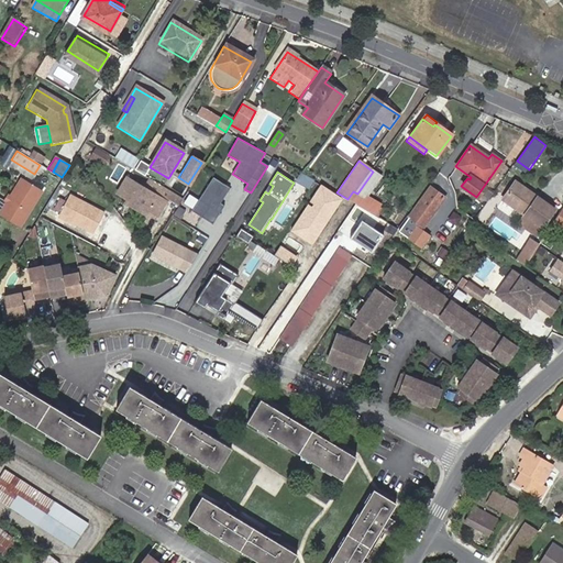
[(367,200),(383,178),(373,172),(357,194),(367,200)]
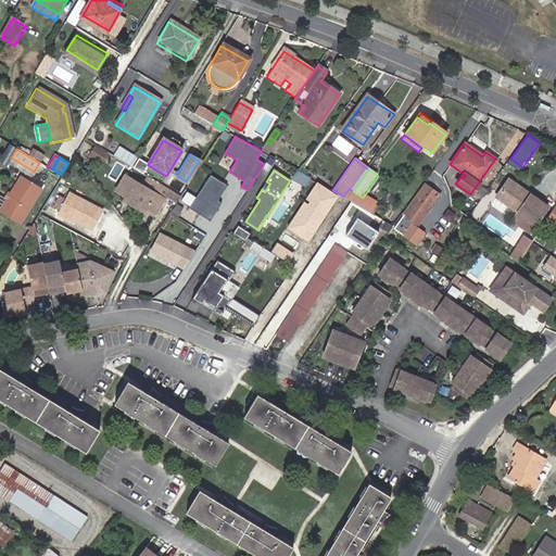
[(301,174),(298,179),(308,186),(313,179),(301,174)]
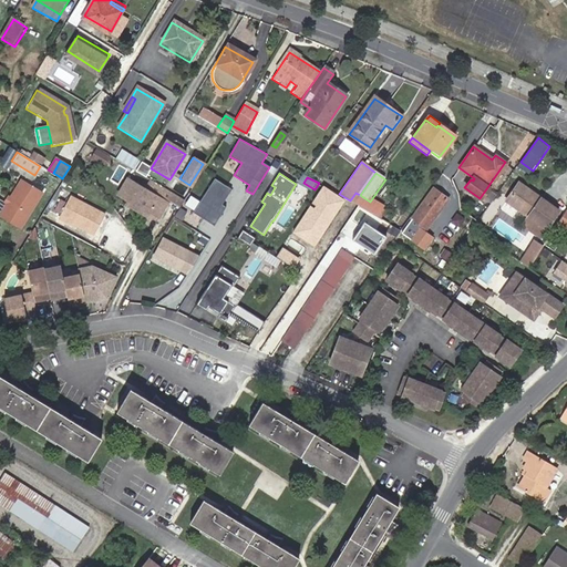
[(142,188),(125,178),(115,194),(126,202),(124,204),(145,216),(147,212),(157,218),(166,203),(142,188)]
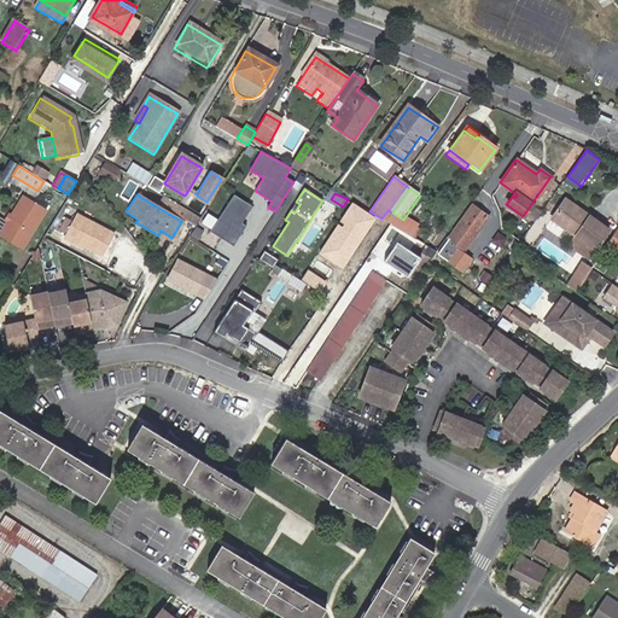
[(214,229),(233,242),(244,225),(240,222),(251,205),(234,194),(214,229)]
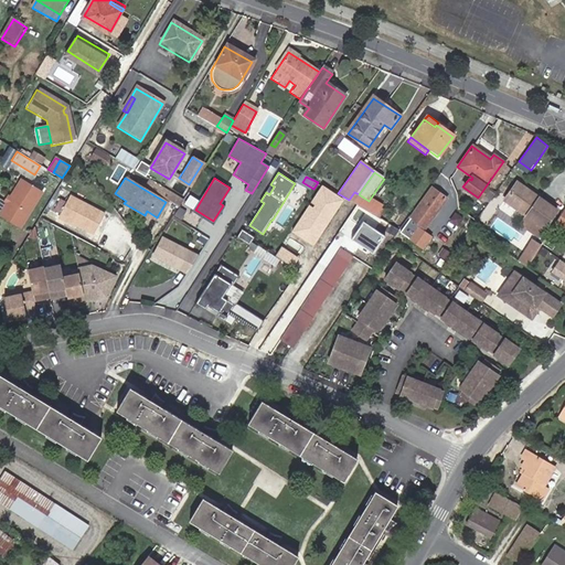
[(42,192),(21,179),(10,196),(10,199),(9,201),(7,202),(0,212),(0,214),(20,226),(42,192)]
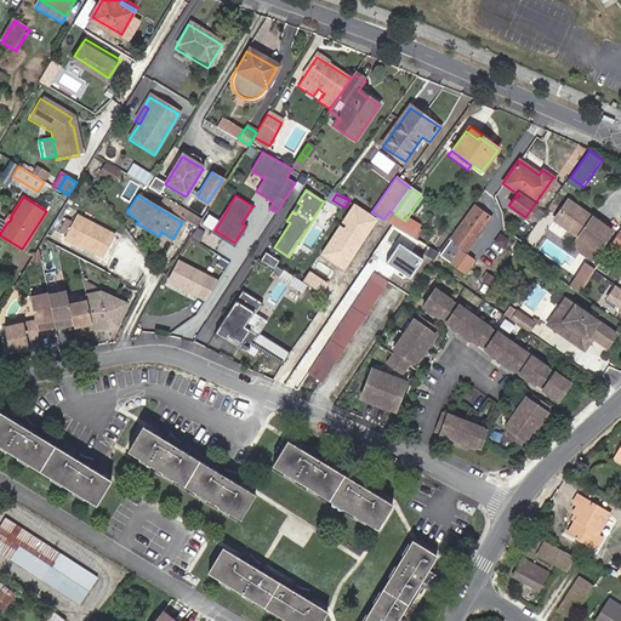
[(155,206),(182,222),(188,214),(161,198),(155,206)]
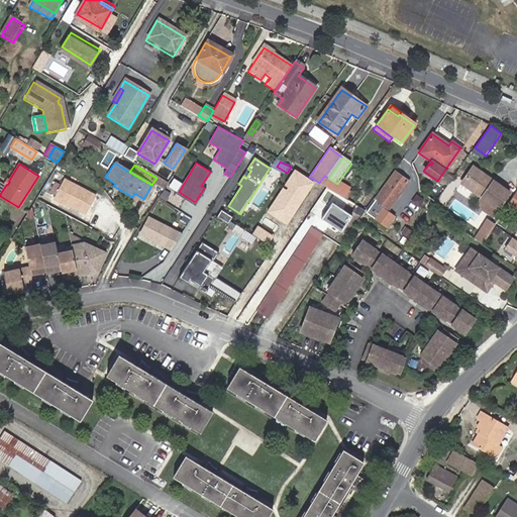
[(507,193),(471,168),(459,184),(496,209),(507,193)]
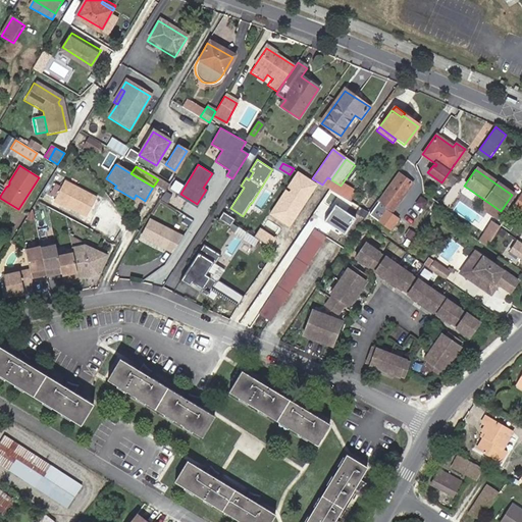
[(319,185),(300,172),(272,213),(292,225),(319,185)]
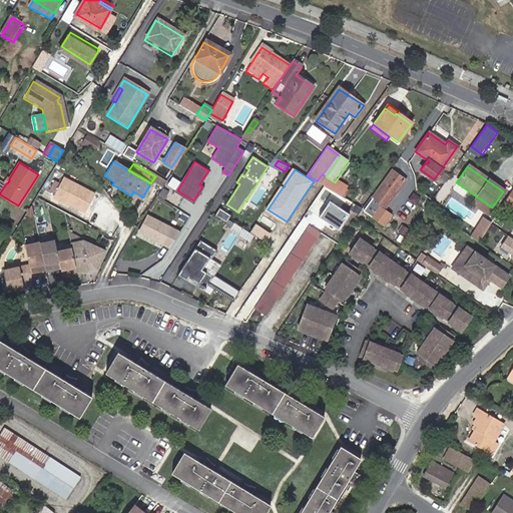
[(392,173),(387,180),(397,187),(402,180),(392,173)]
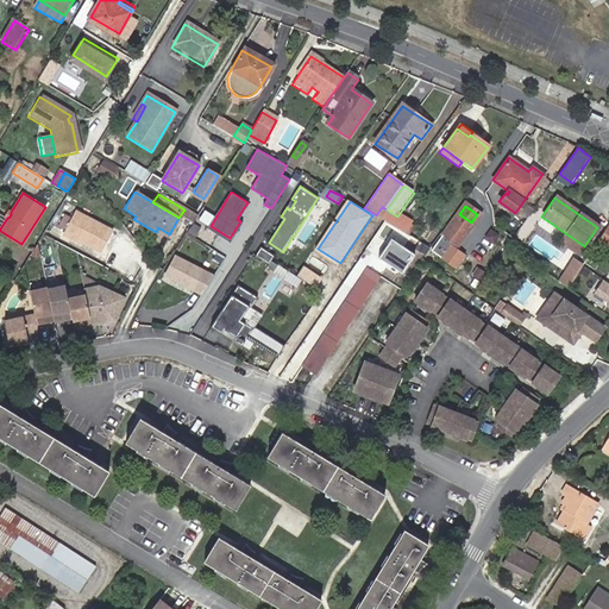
[(63,233),(85,245),(99,252),(111,230),(75,211),(63,233)]
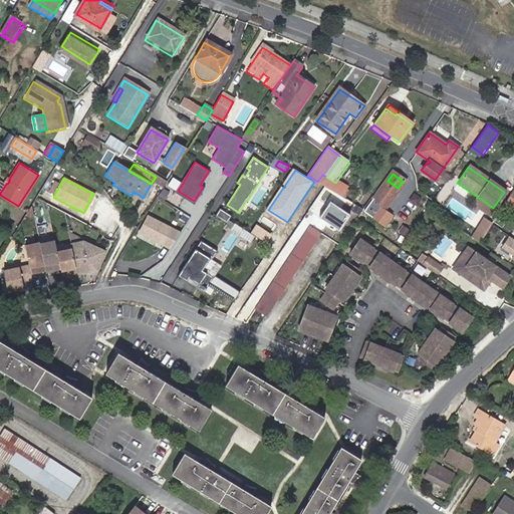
[(398,188),(388,181),(375,197),(387,204),(389,206),(394,199),(391,197),(398,188)]
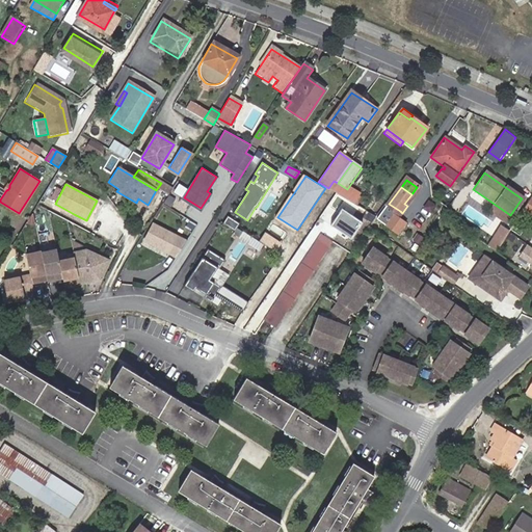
[(407,206),(414,196),(411,194),(404,204),(407,206)]
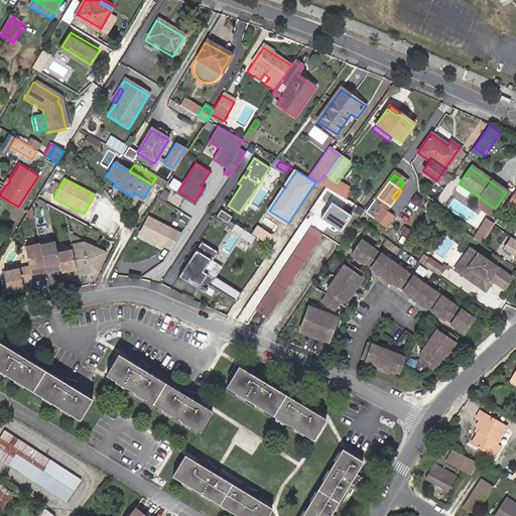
[(515,200),(509,197),(504,205),(504,206),(515,213),(515,200)]
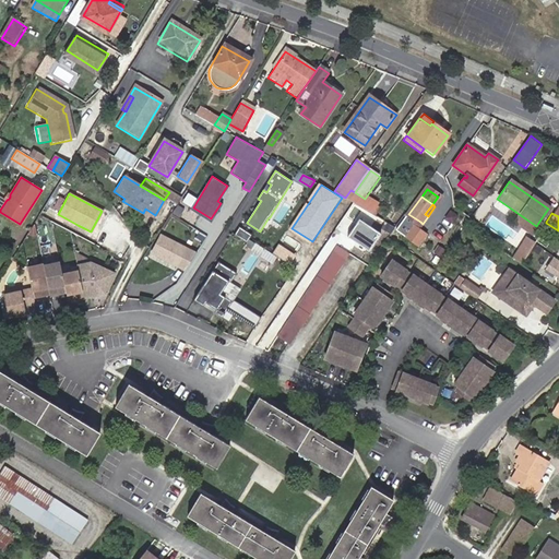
[(76,227),(78,225),(58,214),(57,216),(76,227)]
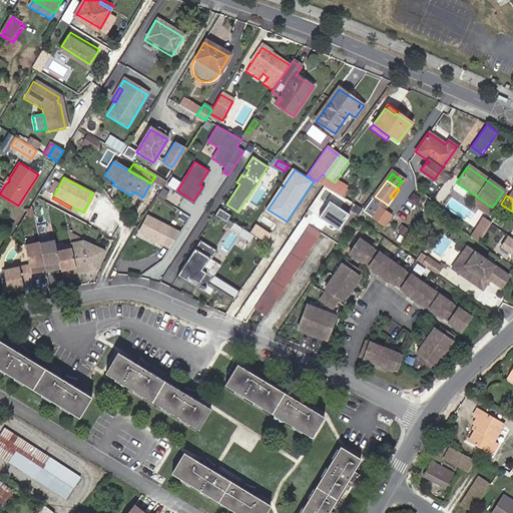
[(386,203),(375,196),(373,199),(383,206),(386,203)]
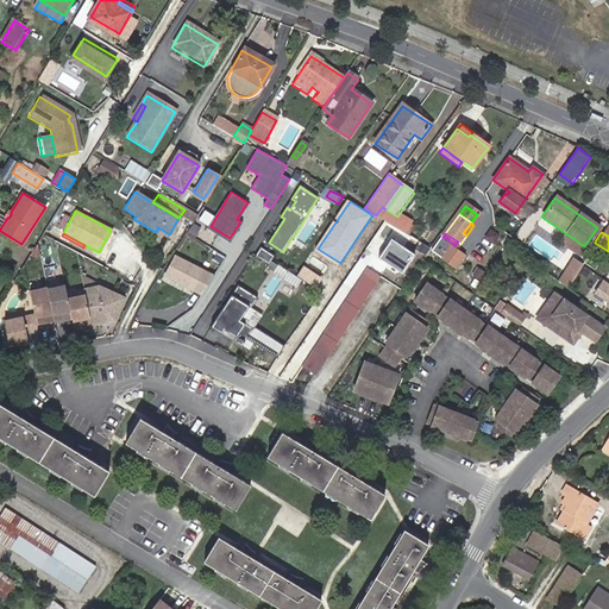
[(538,233),(531,245),(559,263),(566,251),(538,233)]
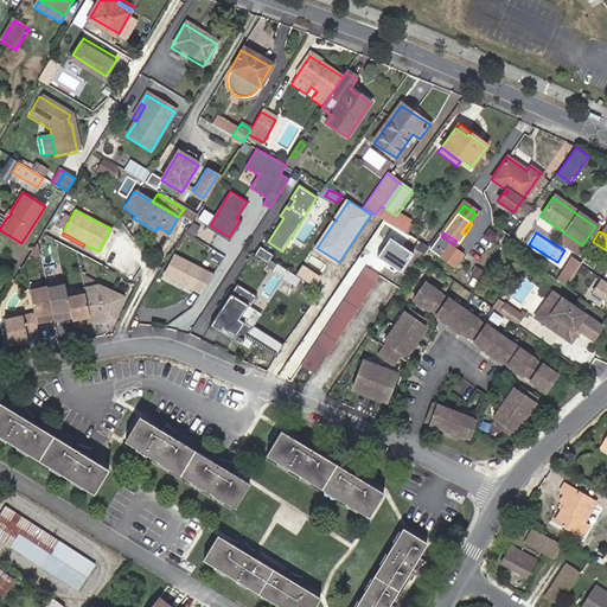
[(390,236),(378,254),(402,269),(414,251),(390,236)]
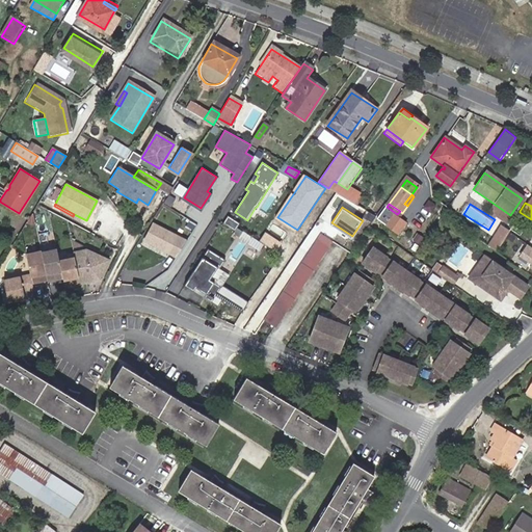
[(531,220),(531,219),(520,212),(516,216),(530,224),(531,220)]
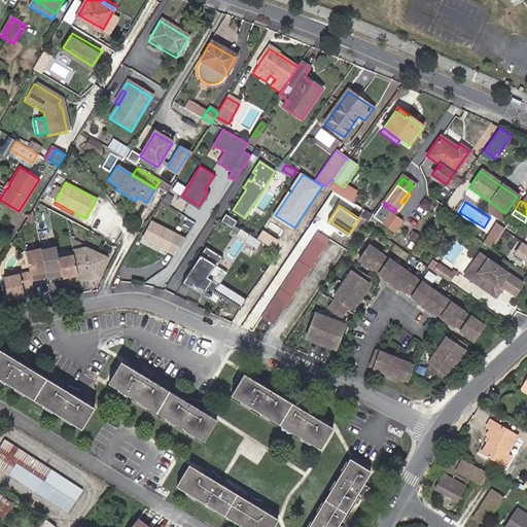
[(226,214),(221,221),(233,230),(238,222),(226,214)]
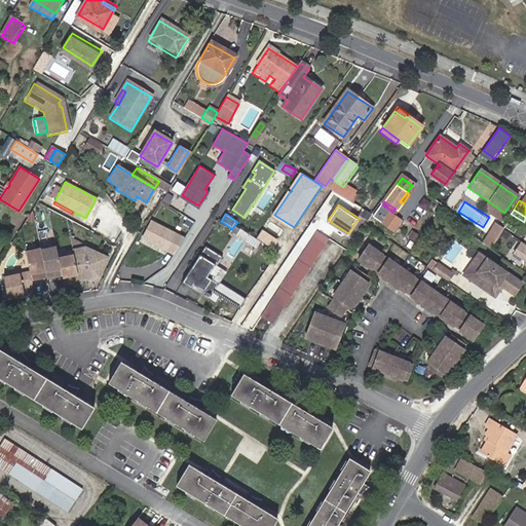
[(145,238),(151,241),(166,251),(168,253),(178,237),(154,223),(145,238)]
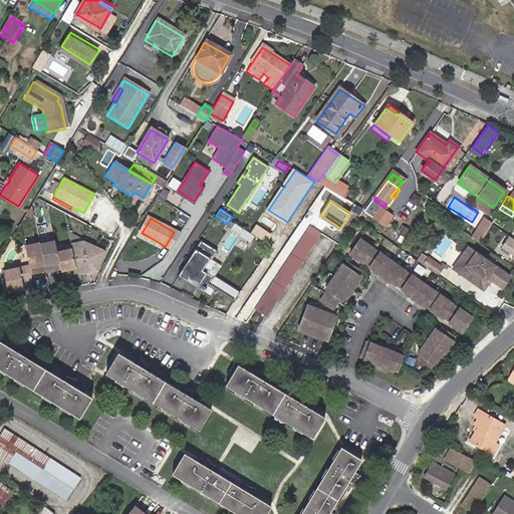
[(489,229),(481,224),(475,233),(483,238),(489,229)]
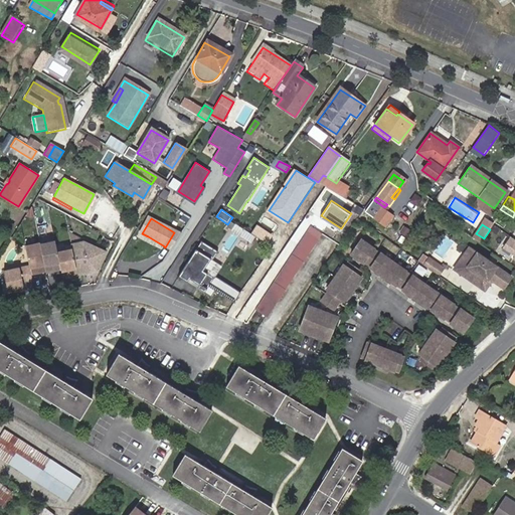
[(265,321),(320,239),(323,235),(313,228),(253,314),(265,321)]
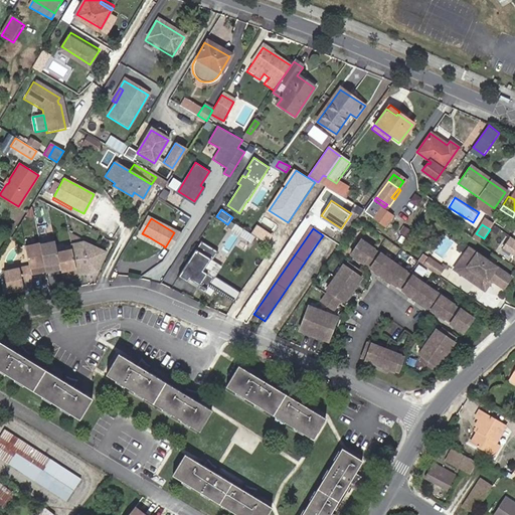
[(98,271),(106,250),(84,241),(81,241),(80,238),(69,231),(72,248),(75,263),(78,275),(87,273),(86,269),(92,268),(98,271)]
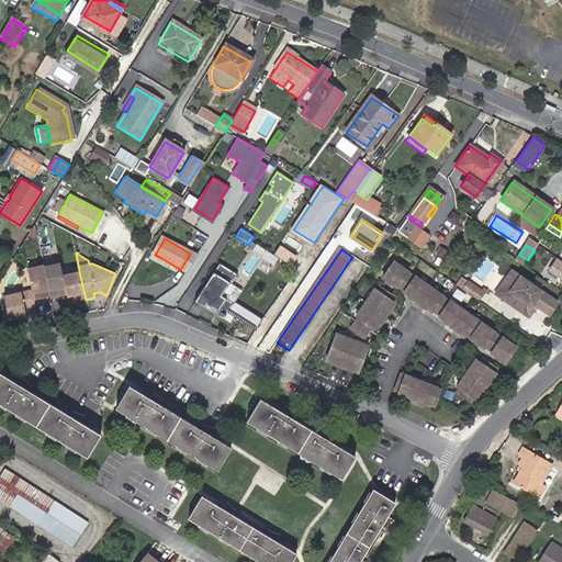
[(268,256),(265,260),(272,266),(276,261),(268,256)]
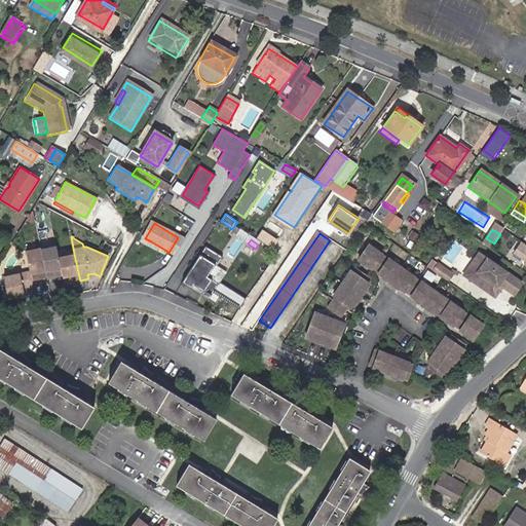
[(525,272),(525,245),(521,240),(512,253),(525,262),(524,265),(525,266),(525,272)]
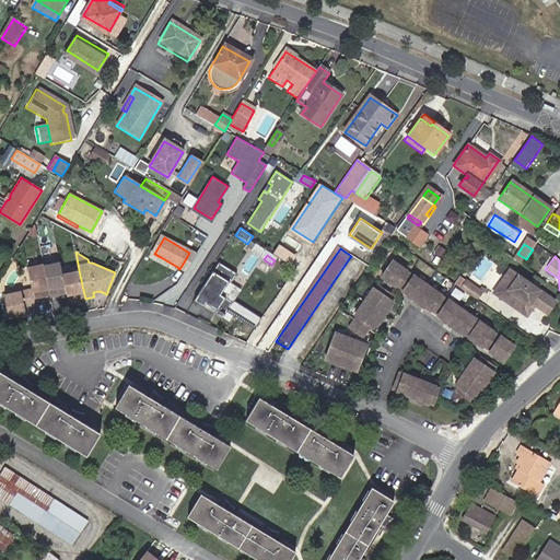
[(177,267),(161,257),(158,264),(174,273),(177,267)]
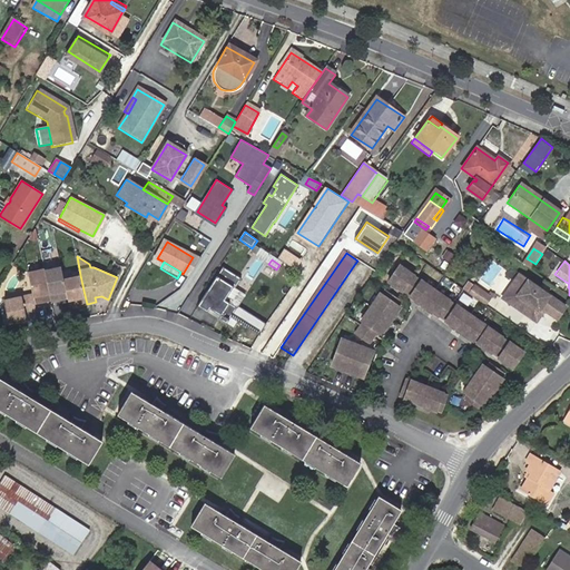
[(524,352),(400,265),(387,282),(402,292),(403,291),(411,295),(410,296),(446,322),(448,321),(455,326),(454,327),(492,353),(492,352),(500,357),(499,359),(513,369),(524,352)]
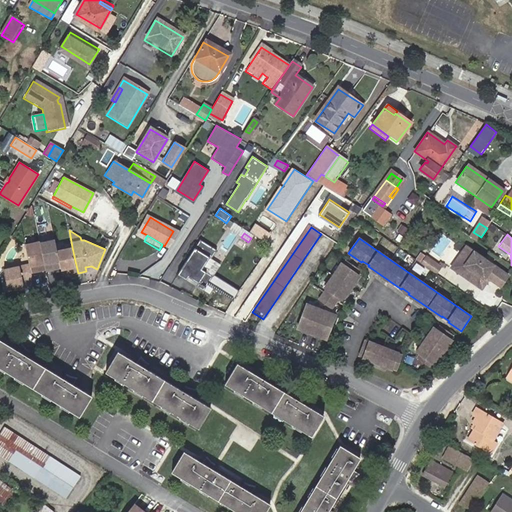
[(60,264),(57,250),(55,239),(40,243),(43,257),(43,258),(50,257),(52,269),(61,267),(60,264)]
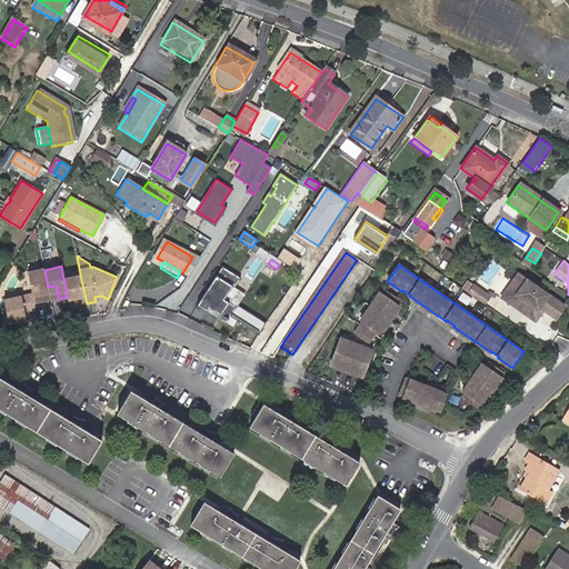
[(218,318),(226,323),(236,308),(225,300),(232,287),(235,288),(240,279),(222,267),(198,305),(207,310),(209,308),(220,315),(218,318)]
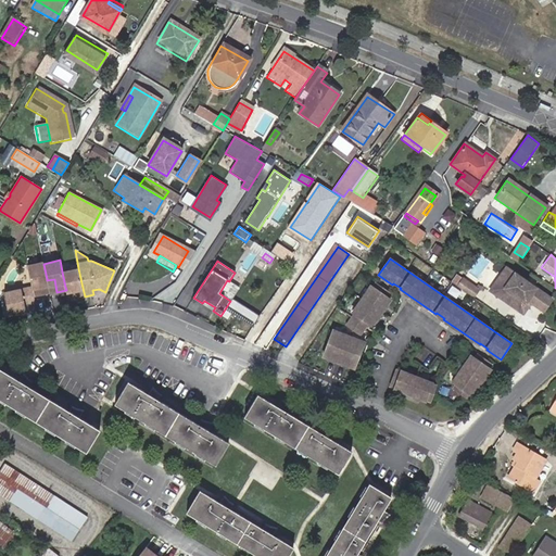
[(47,279),(43,264),(42,262),(27,266),(32,287),(34,295),(43,293),(40,280),(47,279)]
